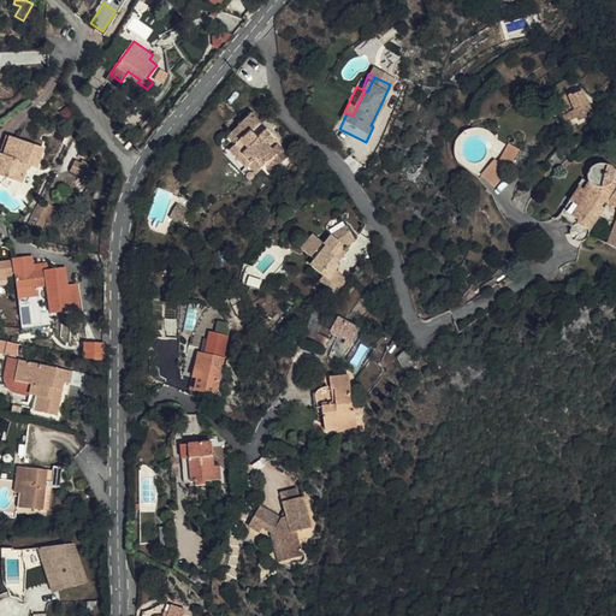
[(572,87),(556,92),(561,106),(576,101),(572,87)]
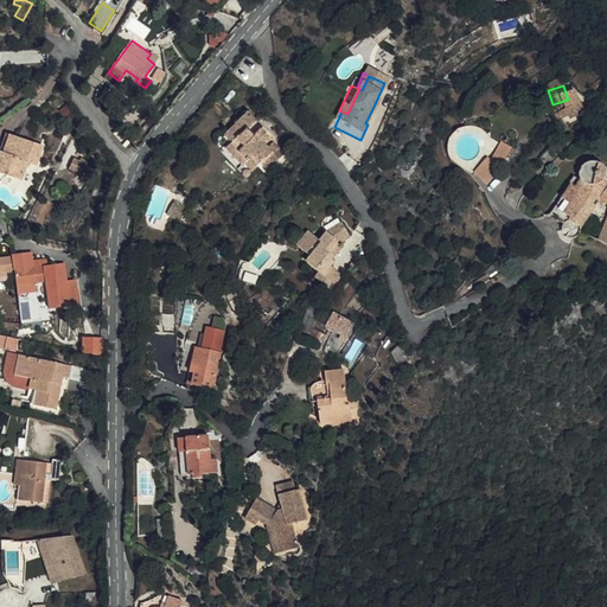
[(547,87),(537,89),(542,107),(553,104),(548,90),(547,87)]
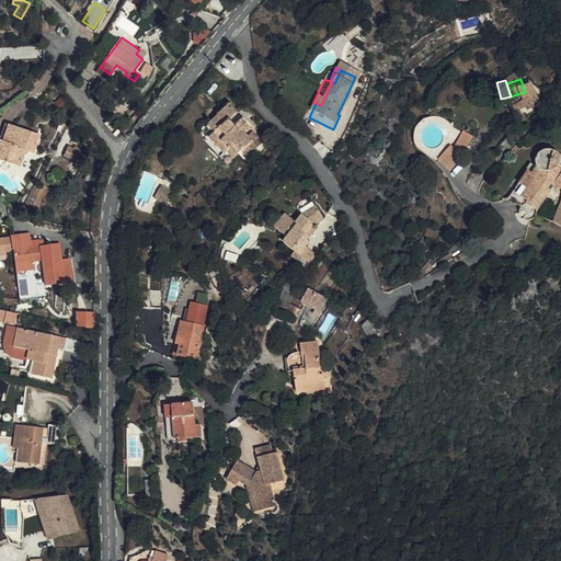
[(229,102),(207,124),(214,132),(208,137),(222,152),(228,148),(235,155),(241,149),(247,156),(261,141),(250,132),(253,128),(247,122),(240,127),(233,121),(241,114),(229,102)]
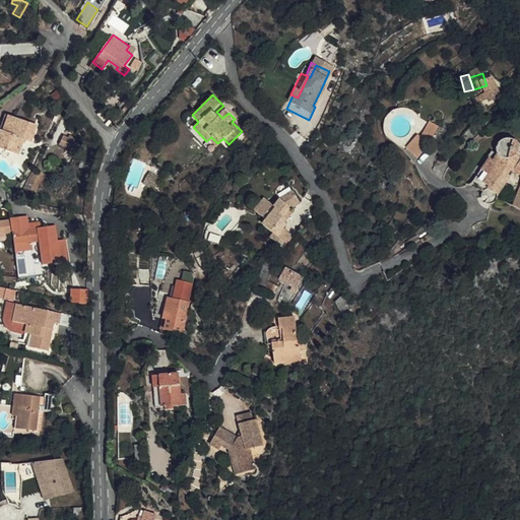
[(393,121),(398,116),(392,110),(387,117),(393,121)]
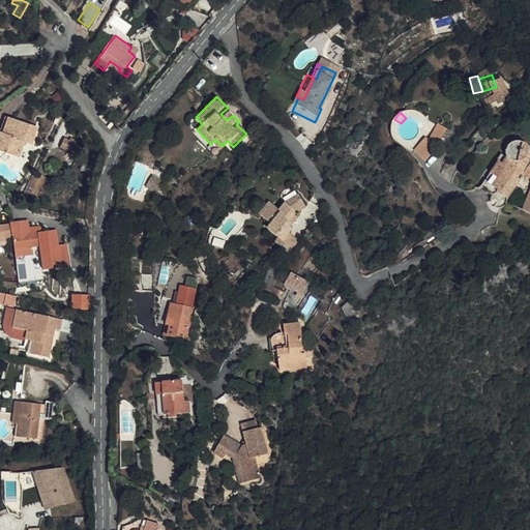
[(39,127),(7,117),(0,137),(0,150),(21,157),(26,142),(34,145),(39,127)]
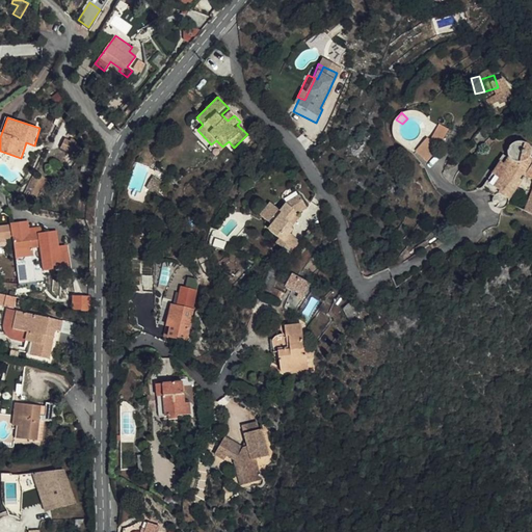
[(440,125),(434,134),(443,140),(449,130),(440,125)]
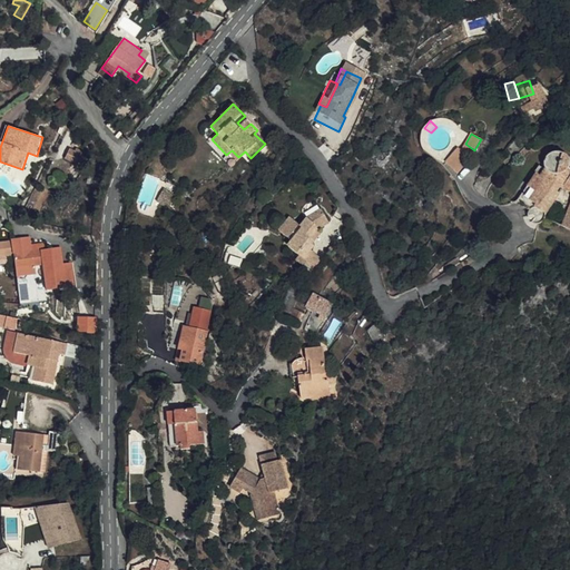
[(461,149),(454,161),(463,168),(471,158),(474,160),(479,153),(474,150),(465,144),(461,149)]
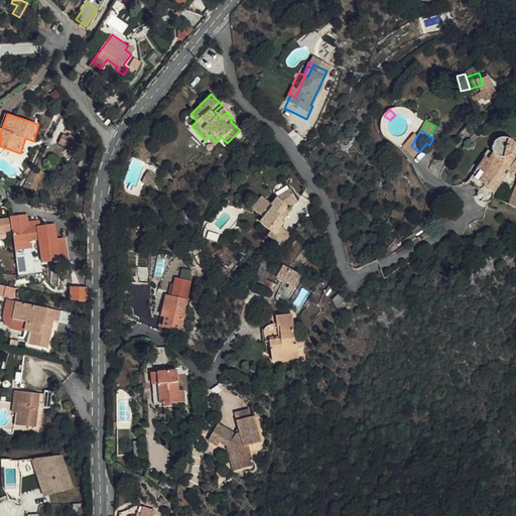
[(404,147),(416,157),(419,152),(411,146),(417,135),(413,133),(404,147)]
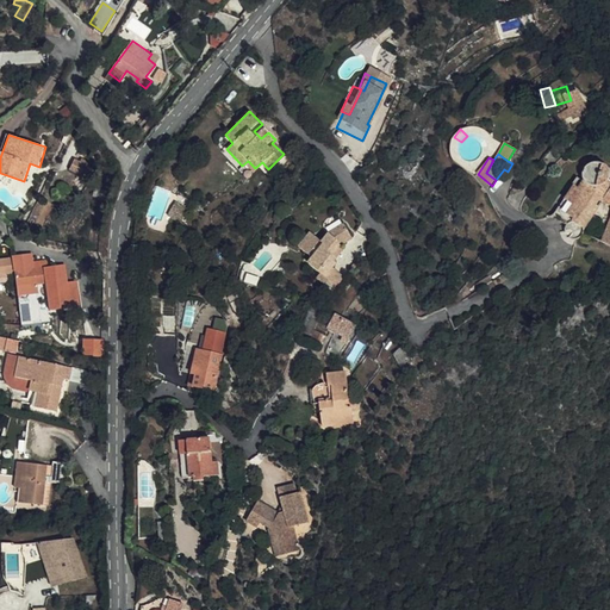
[(579,188),(571,201),(565,198),(556,212),(555,212),(554,213),(553,213),(553,215),(554,216),(555,217),(556,217),(570,224),(568,228),(568,231),(568,234),(571,236),(573,238),(576,240),(579,240),(582,238),(583,238),(585,236),(586,235),(586,232),(585,230),(599,206),(602,204),(604,203),(608,203),(609,203),(609,224),(604,241),(609,242),(609,166),(609,165),(605,162),(601,161),(596,161),(591,161),(590,162),(586,163),(585,166),(583,169),(583,170),(583,174),(584,178),(585,181),(587,184),(584,191),(579,188)]
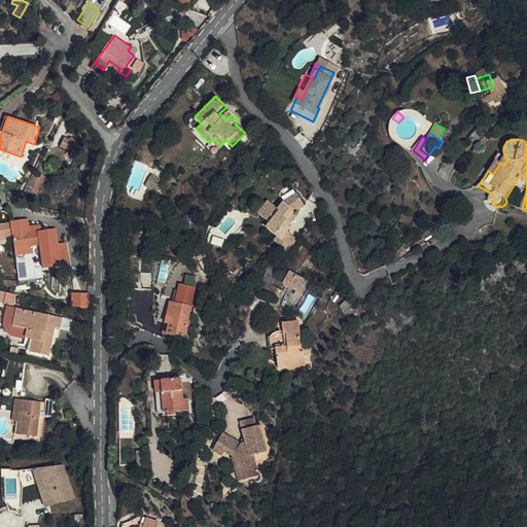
[(73,149),(68,147),(64,155),(79,165),(82,159),(77,155),(80,150),(75,147),(73,149)]
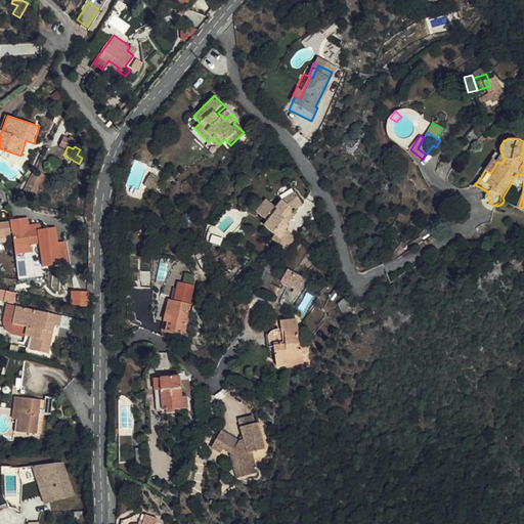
[(497,162),(501,164),(505,158),(496,153),(485,170),(490,173),(497,162)]
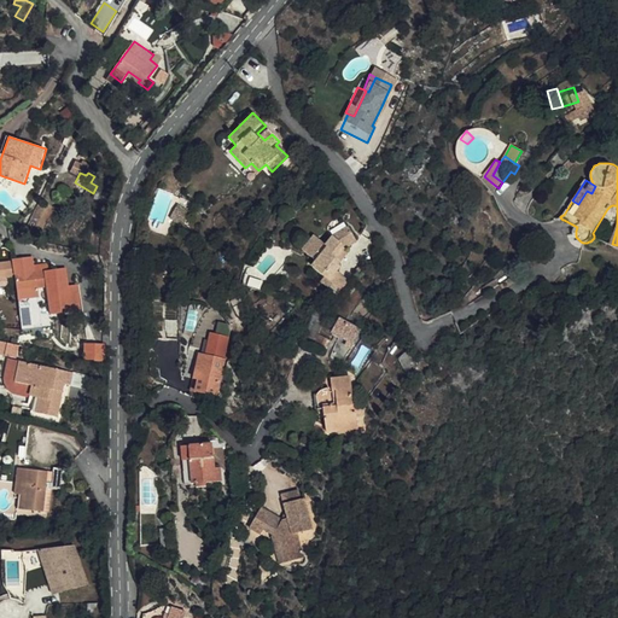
[(190,213),(178,204),(170,217),(182,225),(190,213)]
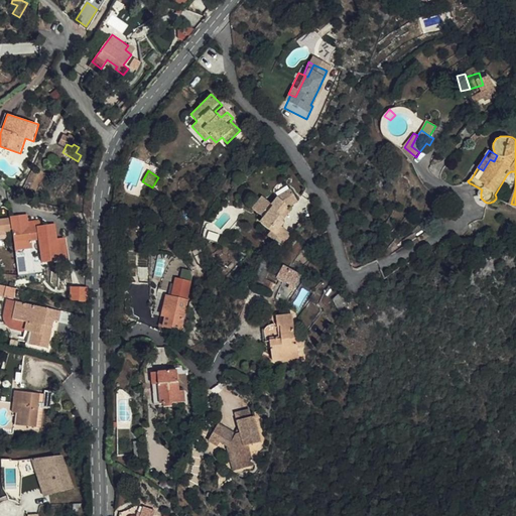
[(272,224),(262,215),(253,227),(265,236),(261,241),(272,250),(268,255),(283,268),(293,256),(282,247),(288,240),(282,235),(289,227),(304,220),(296,207),(279,216),(272,224)]
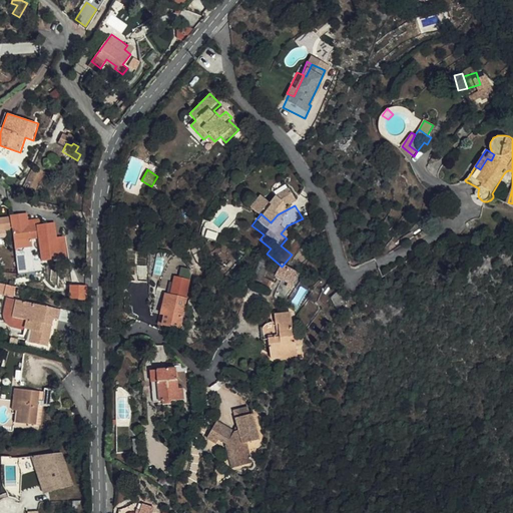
[(9,215),(0,215),(0,239),(3,239),(12,238),(9,215)]
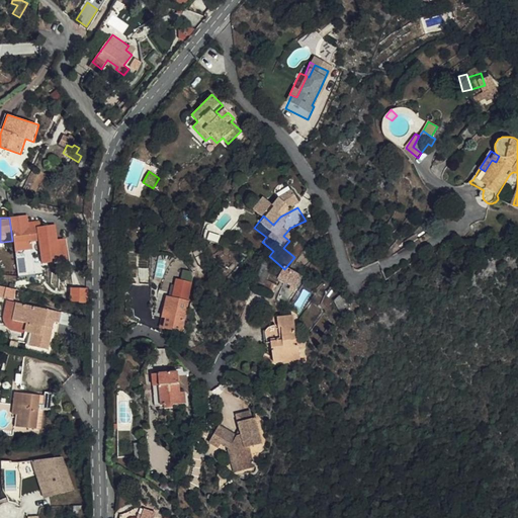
[(52,236),(12,241),(13,250),(40,247),(45,275),(57,273),(54,252),(52,236)]
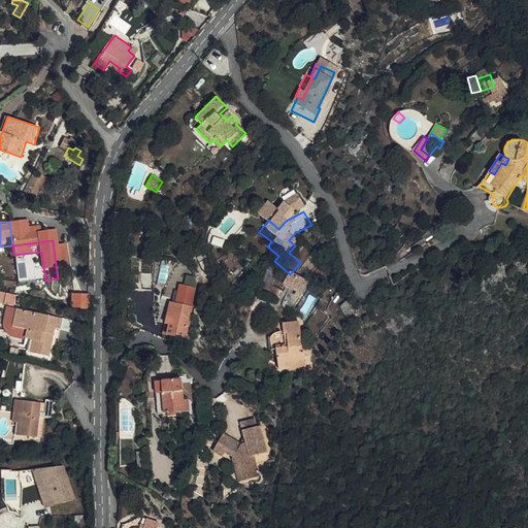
[(41,252),(13,255),(13,263),(42,260),(41,252)]
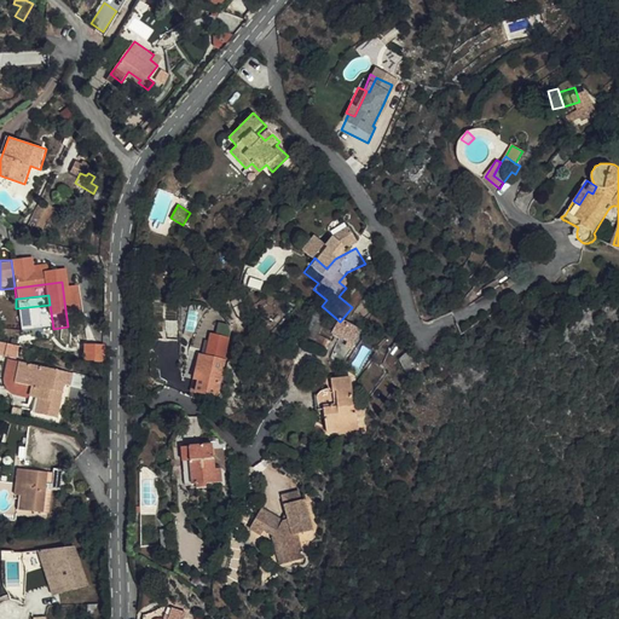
[(74,300),(64,301),(68,327),(77,325),(74,300)]
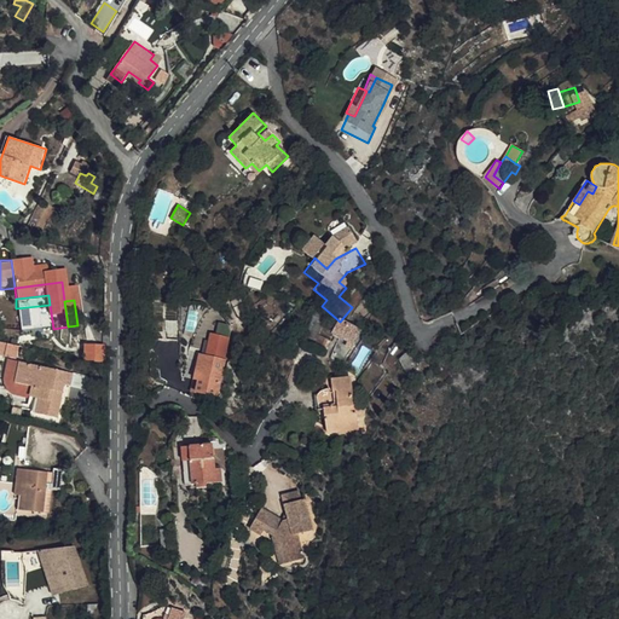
[(212,336),(231,337),(231,327),(212,325),(212,336)]
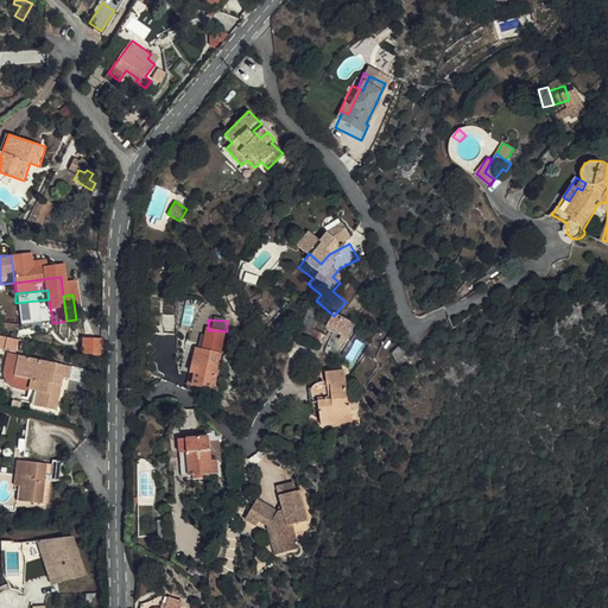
[(342,342),(324,328),(315,340),(333,355),(342,342)]
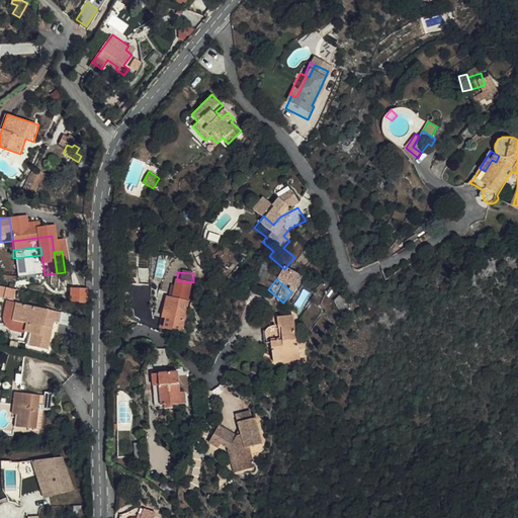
[(0,295),(14,298),(16,289),(0,286),(0,295)]
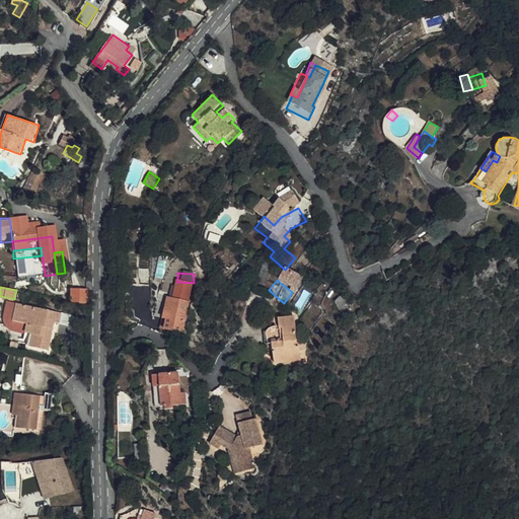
[(87,289),(71,289),(71,299),(87,303),(87,289)]
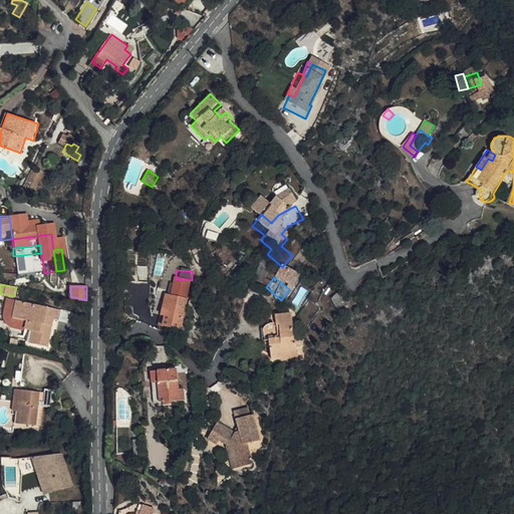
[(61,310),(15,299),(10,318),(25,321),(23,328),(32,331),(29,343),(46,347),(53,319),(59,321),(61,310)]
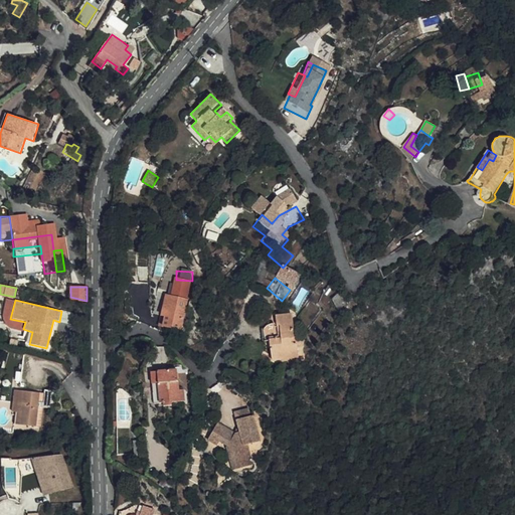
[(184,316),(163,310),(158,330),(162,331),(160,341),(177,345),(184,316)]
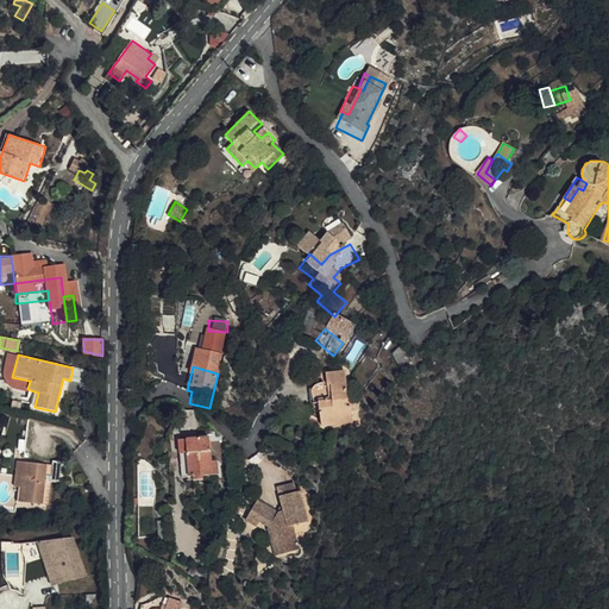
[(295,393),(299,412),(305,412),(308,432),(338,428),(337,410),(330,412),(328,406),(332,405),(328,377),(308,380),(309,385),(299,387),(295,393)]
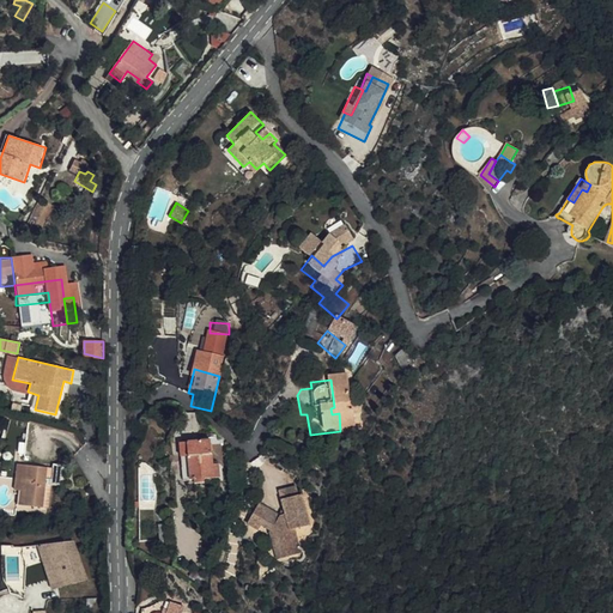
[(60,483),(62,463),(52,462),(49,481),(60,483)]
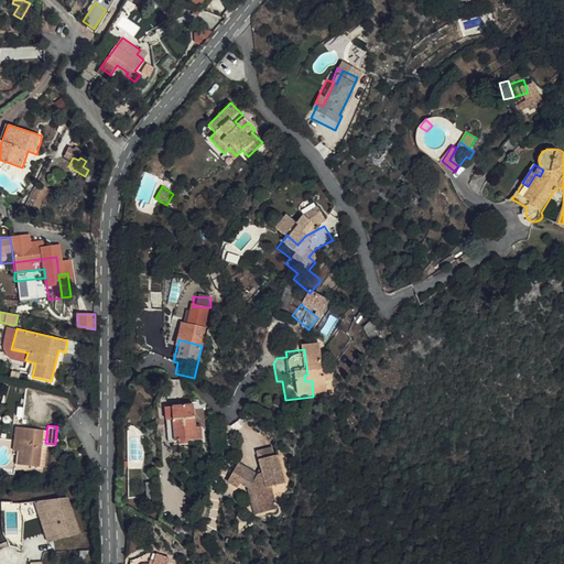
[(194,438),(194,426),(164,427),(166,462),(179,462),(179,467),(187,467),(187,461),(202,462),(202,449),(194,449),(193,438),(194,438)]
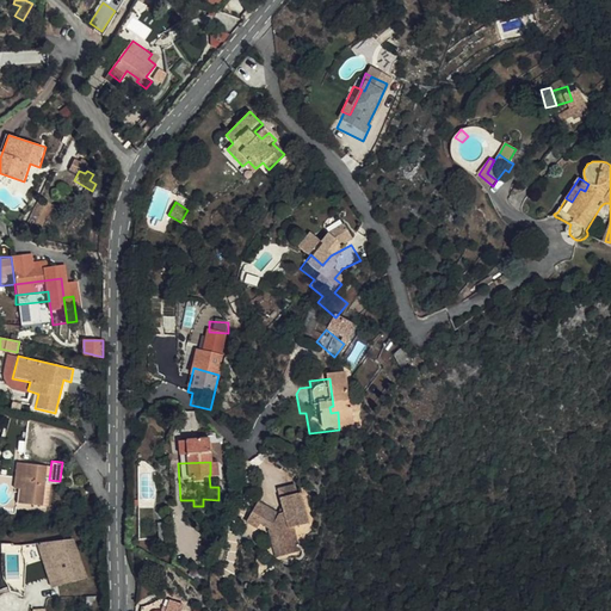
[(45,480),(47,466),(17,463),(14,489),(23,491),(22,504),(43,506),(45,480)]
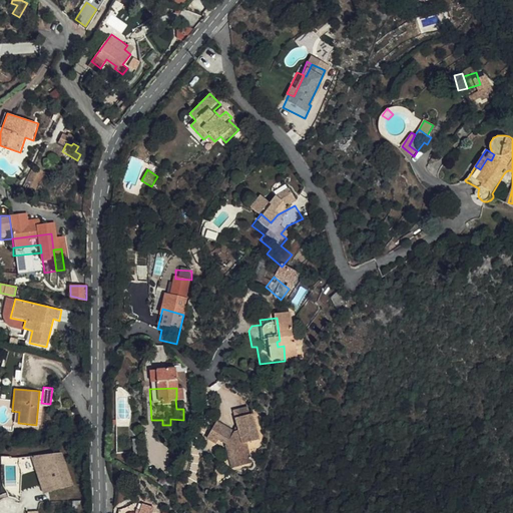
[(207,437),(200,456),(210,459),(213,454),(221,458),(228,459),(235,479),(249,474),(241,453),(251,449),(241,424),(238,425),(235,418),(223,423),(230,442),(226,444),(207,437)]
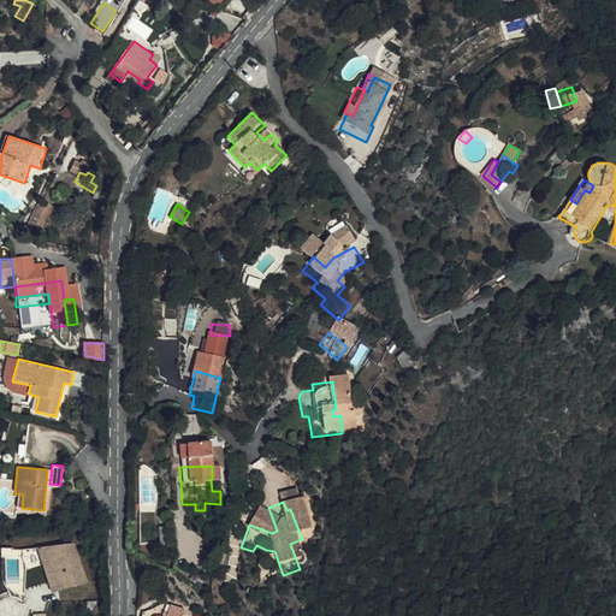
[(77,544),(40,549),(46,564),(57,562),(65,590),(88,582),(77,544)]
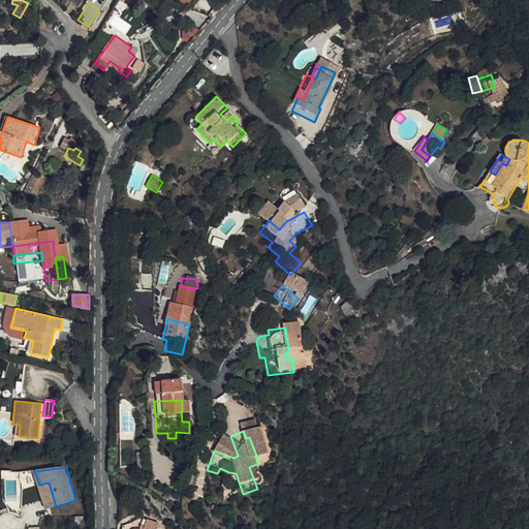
[(243,494),(236,473),(228,472),(227,475),(236,496),(243,494)]
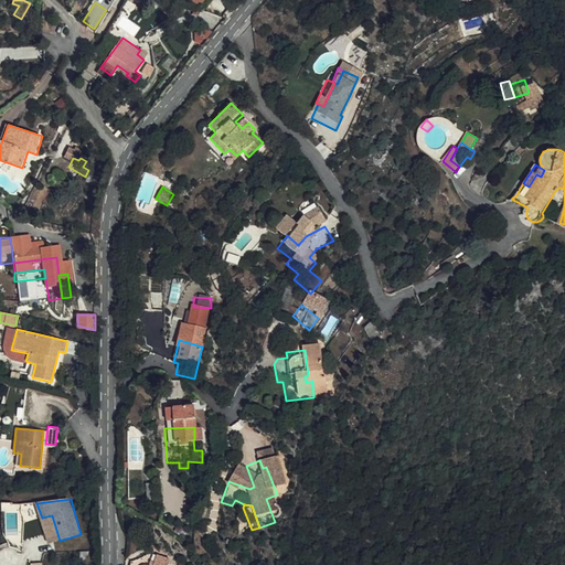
[(50,544),(60,541),(52,515),(42,518),(50,544)]
